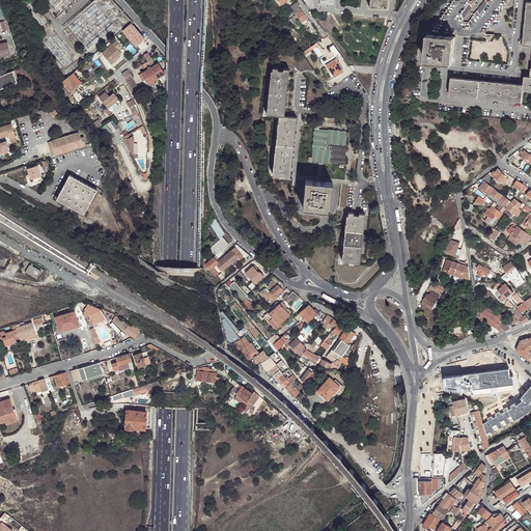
[(453,0),(454,1),(452,1),(452,4),(450,4),(449,7),(448,7),(447,10),(445,10),(445,14),(443,14),(443,16),(442,16),(441,19),(439,19),(439,22),(437,22),(437,25),(436,25),(435,27),(434,27),(432,30),(484,36),(485,28),(491,28),(491,25),(493,25),(493,22),(495,22),(496,19),(497,19),(498,16),(499,17),(500,12),(501,14),(502,9),(503,9),(504,7),(505,7),(506,4),(507,4),(508,1),(510,1),(509,0),(453,0)]
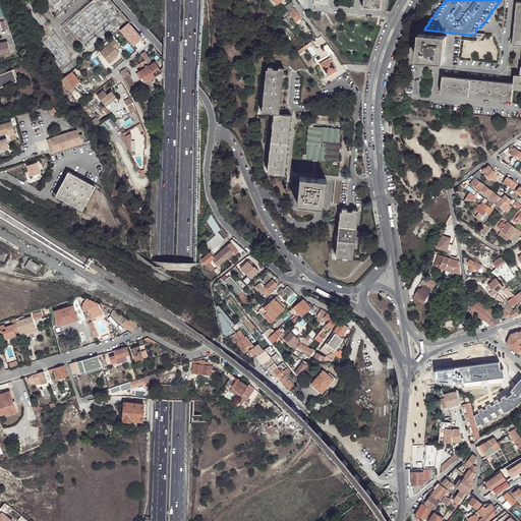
[(288,14),(290,12),(288,9),(287,9),(280,16),(282,19),(288,15),(288,14)]
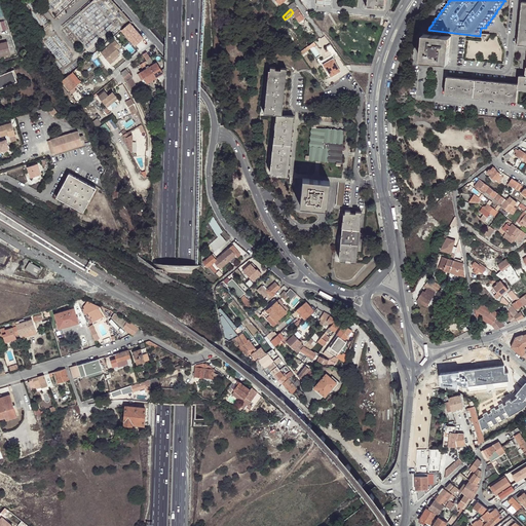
[(298,21),(302,17),(297,9),(293,12),(298,21)]
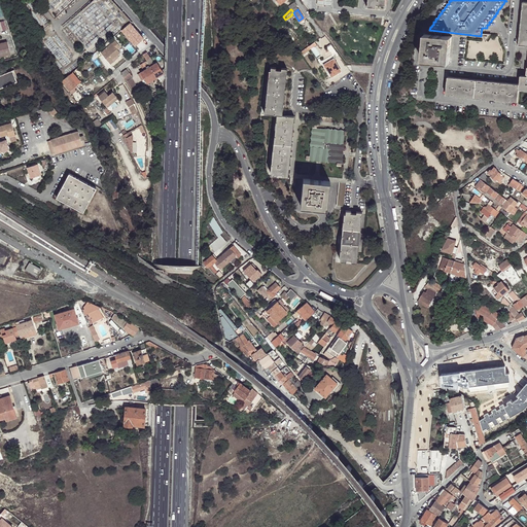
[(132,22),(121,30),(135,45),(145,37),(132,22)]
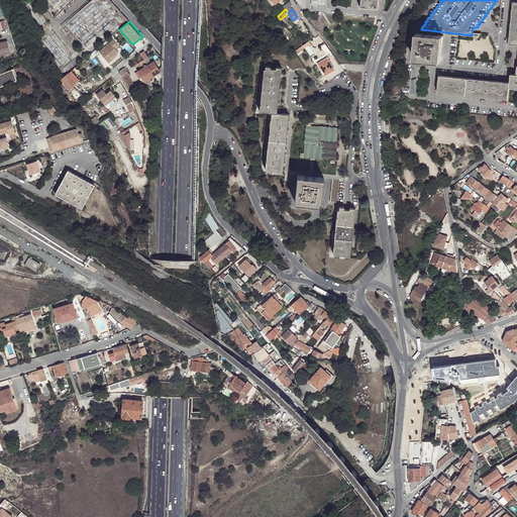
[(435,55),(435,61),(441,62),(444,35),(417,32),(414,59),(431,60),(431,54),(435,55)]
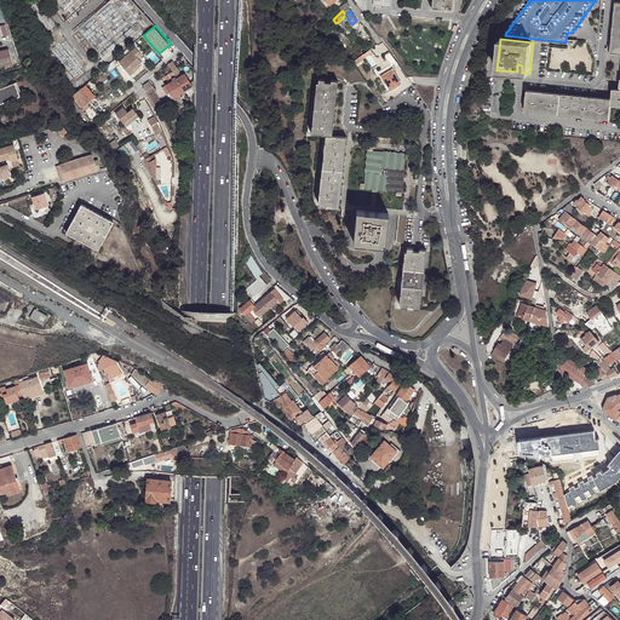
[(0,67),(13,63),(10,49),(0,50),(0,67)]
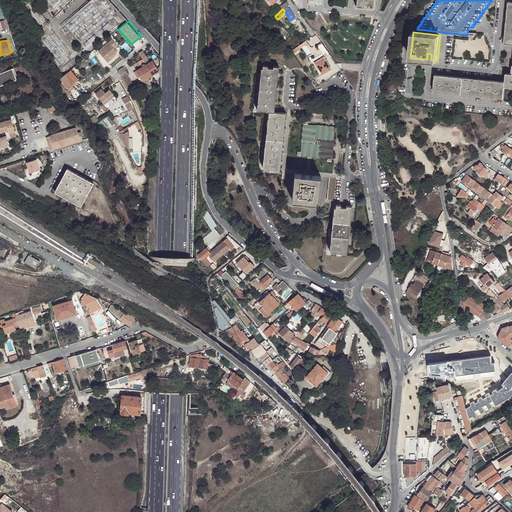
[(109,58),(114,54),(117,52),(114,49),(117,46),(112,40),(98,52),(107,63),(111,60),(109,58)]
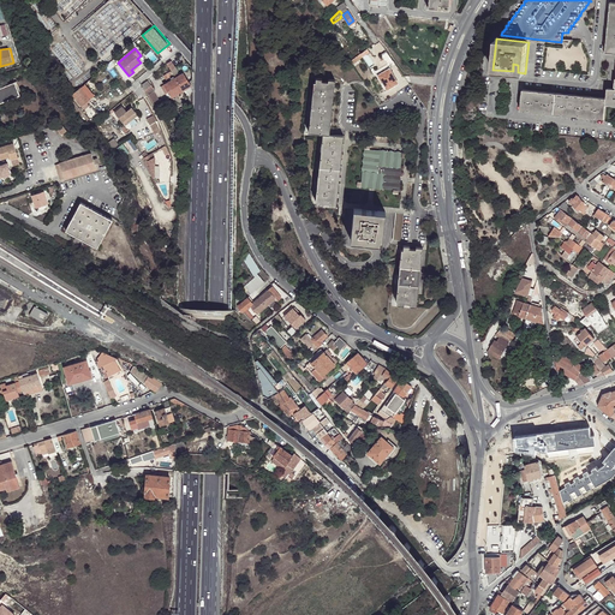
[(389,57),(386,52),(381,55),(386,63),(387,64),(393,61),(389,57)]
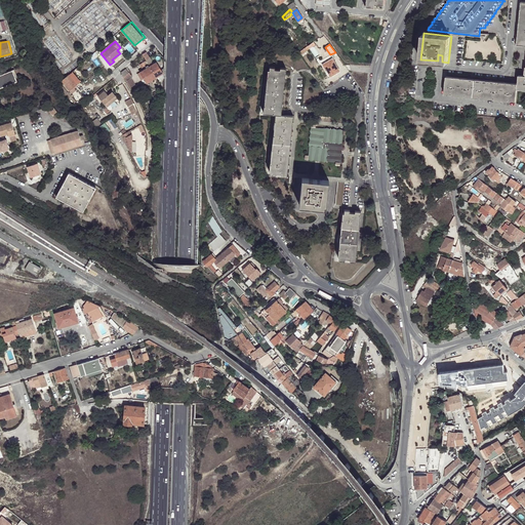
[(338,70),(332,57),(321,63),(325,70),(325,69),(329,76),(338,70)]
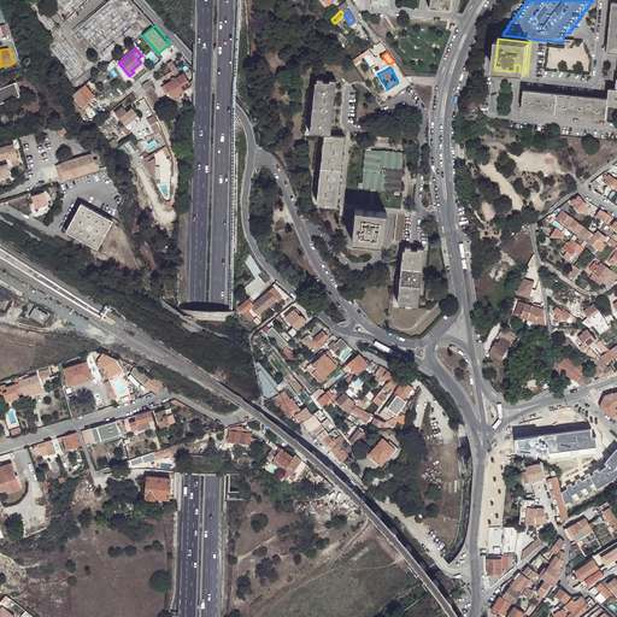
[(177,77),(184,90),(192,87),(186,76),(184,74),(180,76),(177,77)]
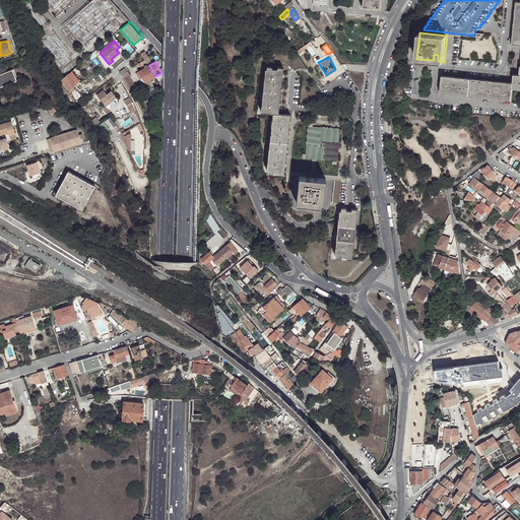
[(272,111),(278,112),(279,105),(279,102),(280,90),(280,87),(281,76),(282,73),(282,66),(277,65),(277,67),(272,67),(272,65),(267,64),(266,68),(265,68),(260,110),(272,111)]
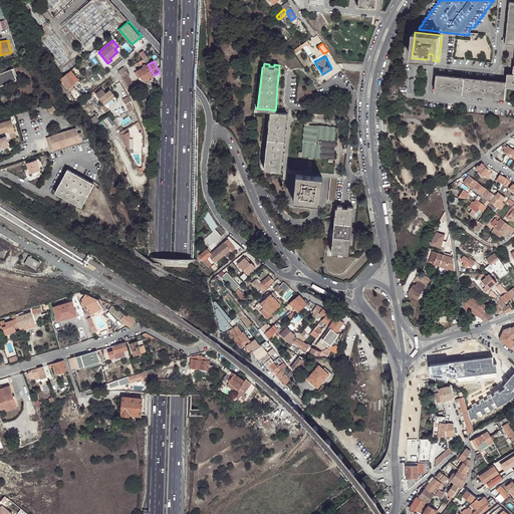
[(144,81),(154,75),(148,64),(135,72),(139,78),(141,77),(144,81)]
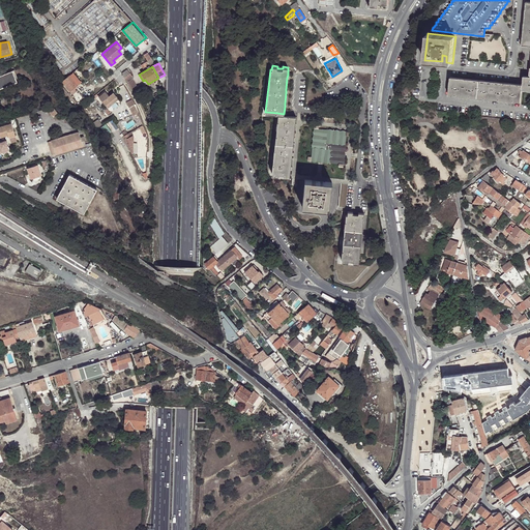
[(134,78),(127,68),(122,72),(128,82),(133,79),(134,78)]
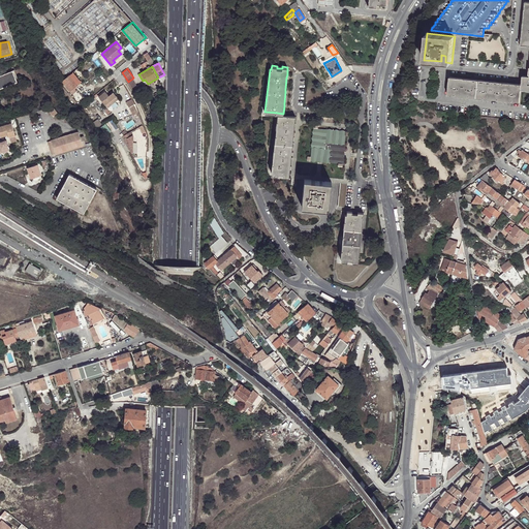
[(0,75),(0,89),(18,82),(12,70),(0,75)]
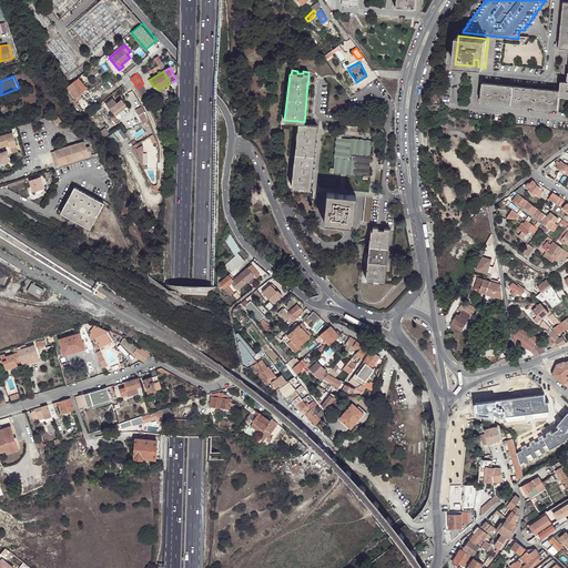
[(74,80),(84,91),(87,89),(78,78),(74,80)]
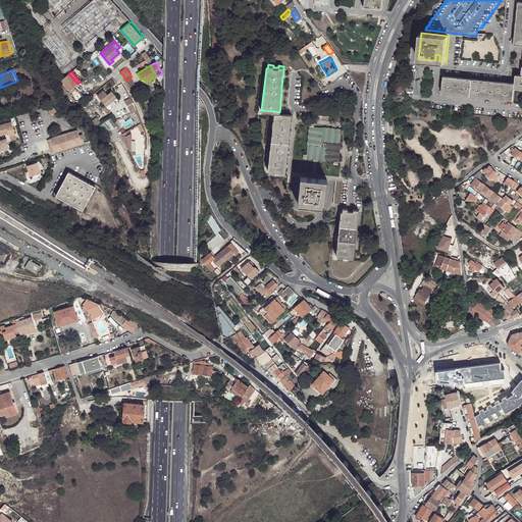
[(63,79),(61,81),(69,91),(77,84),(68,73),(63,79)]
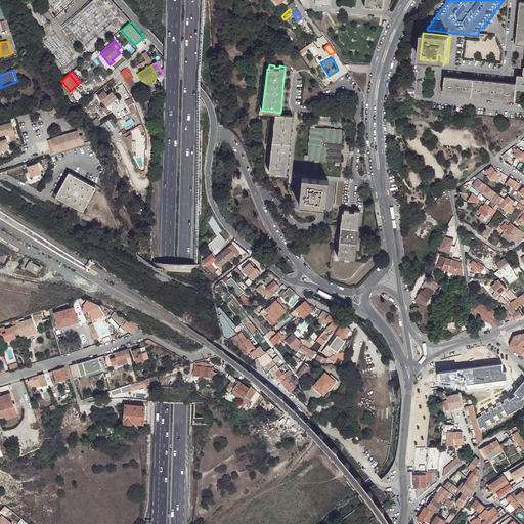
[(517,89),(517,84),(445,76),(444,93),(515,100),(517,89)]
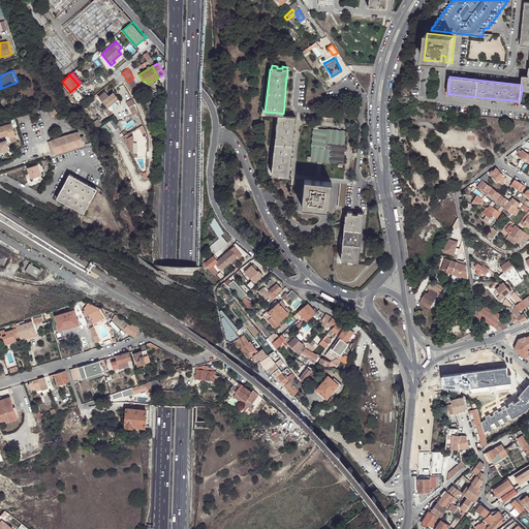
[(132,79),(128,82),(131,88),(136,85),(132,79)]
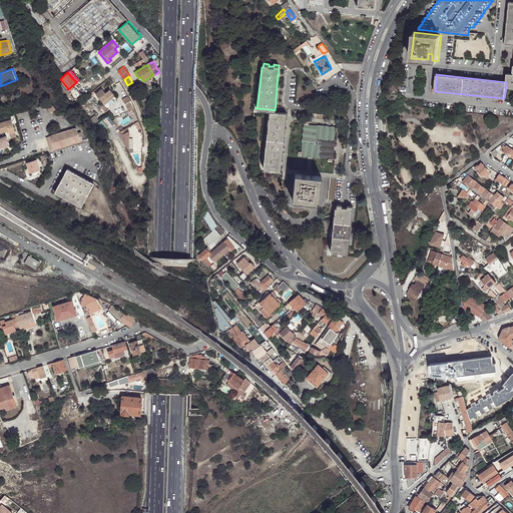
[(105,93),(104,92),(102,89),(95,95),(102,103),(105,100),(108,97),(110,101),(115,97),(110,90),(105,93)]
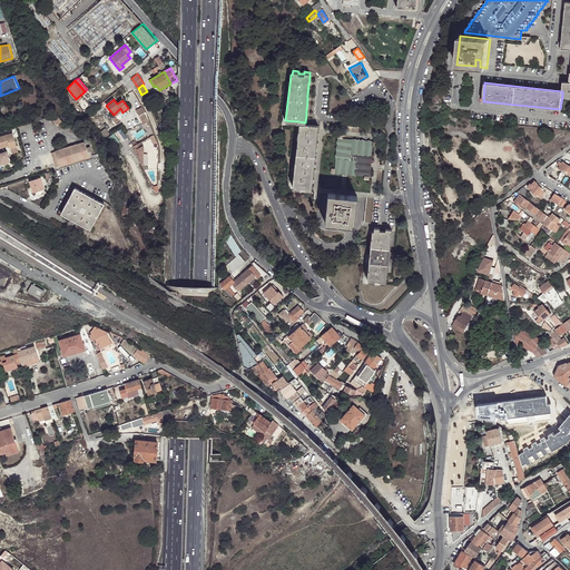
[(146,112),(143,108),(136,111),(144,126),(150,123),(146,112)]
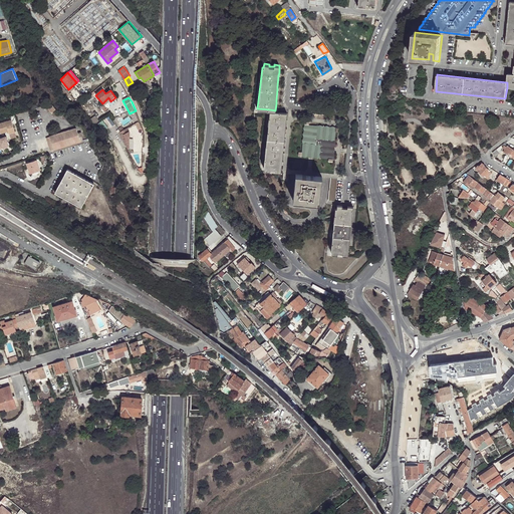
[(287,111),(275,110),(269,109),(263,166),(265,166),(265,170),(270,170),(270,168),(275,169),(275,171),(281,172),(281,164),(282,161),(283,150),(284,147),(284,136),(285,133),(286,121),(286,118),(287,111)]
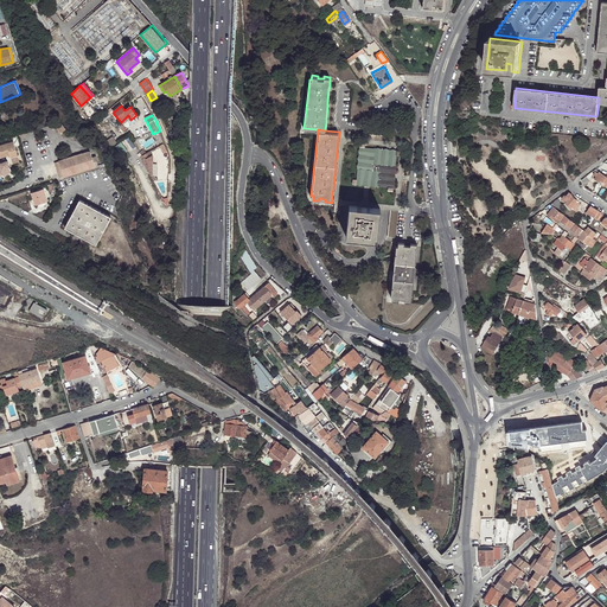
[(116,144),(112,136),(103,142),(109,151),(115,146),(117,145),(116,144)]
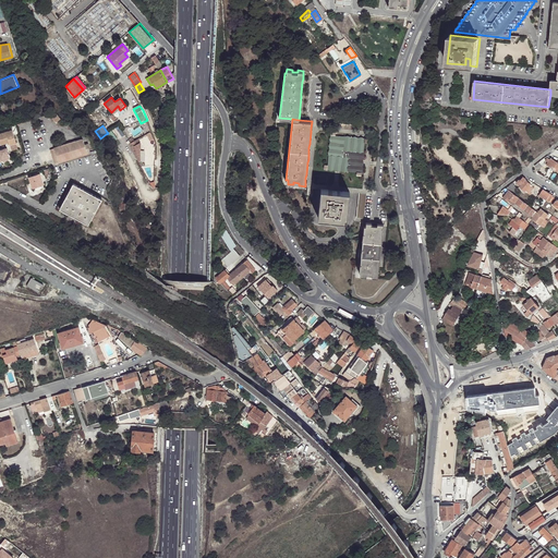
[(10,145),(15,143),(12,130),(0,133),(0,144),(9,142),(10,145)]
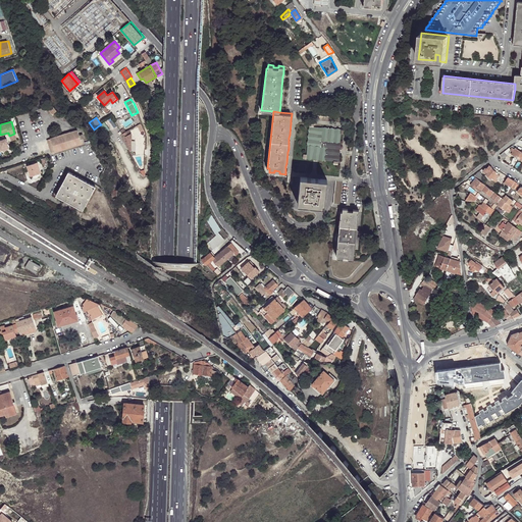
[(306,156),(314,157),(316,158),(319,158),(334,160),(337,160),(338,154),(338,152),(340,150),(342,133),(342,128),(331,127),(313,125),(310,124),(310,125),(308,134),(308,136),(308,139),(306,153),(306,156)]
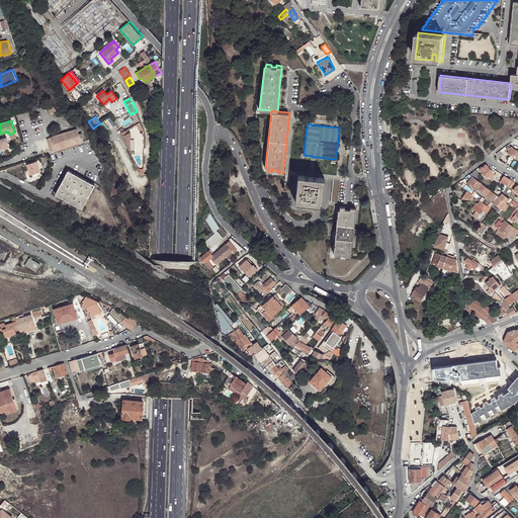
[(122,132),(120,134),(131,150),(132,149),(132,133),(128,127),(124,131),(122,132)]
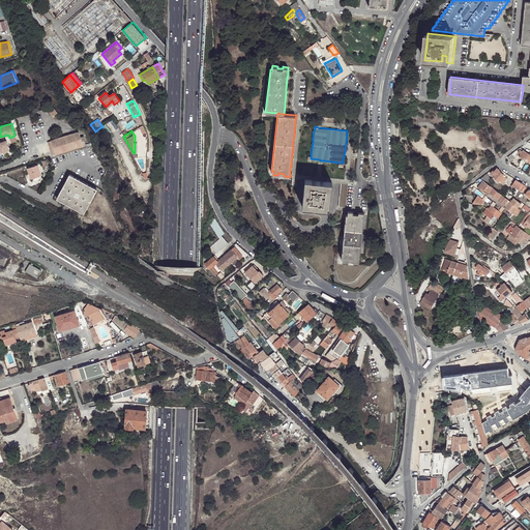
[(79,133),(52,141),(53,146),(54,150),(56,154),(83,145),(82,141),(79,133)]
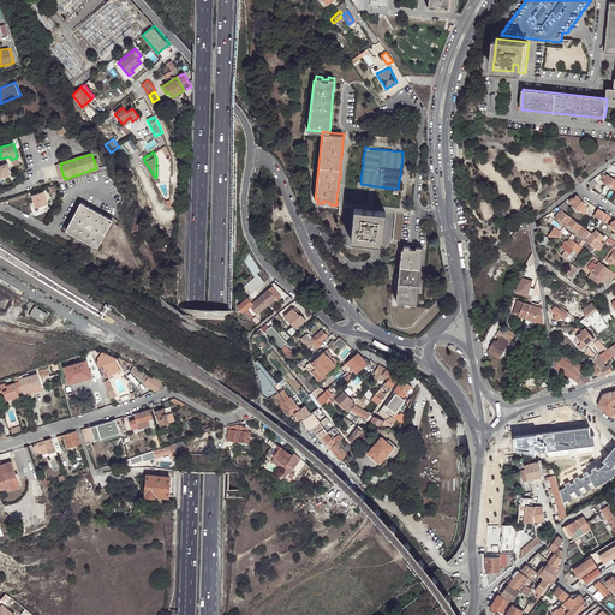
[(6,162),(0,163),(0,177),(4,175),(11,173),(10,168),(7,162),(6,162)]
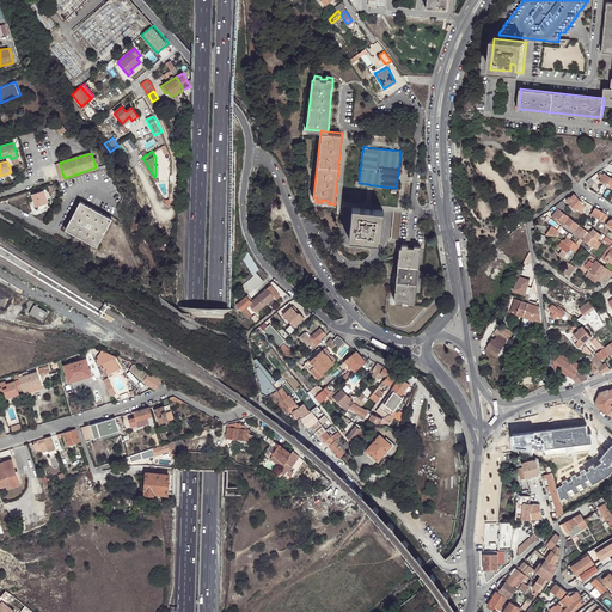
[(61,169),(60,163),(54,164),(56,170),(57,170),(59,173),(57,175),(59,179),(65,178),(62,173),(61,169)]
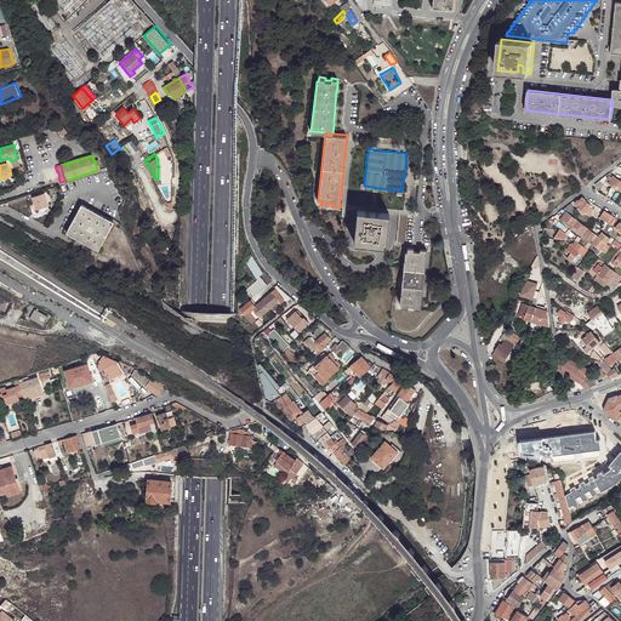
[(620,189),(620,181),(614,176),(611,181),(610,182),(620,189)]
